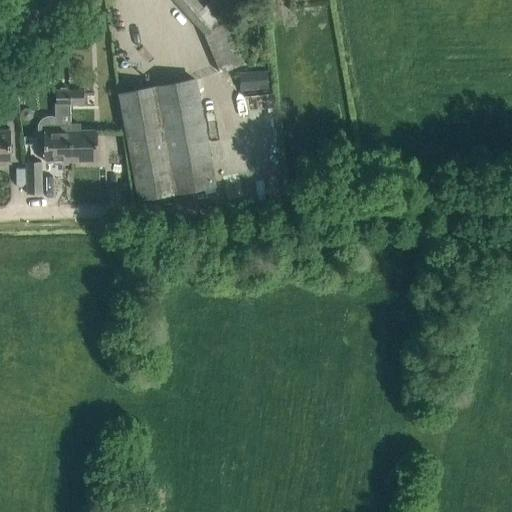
[(241,0),(212,0),(204,8),(196,0),(173,0),(204,34),(220,72),(242,63),(223,16),(241,0)]
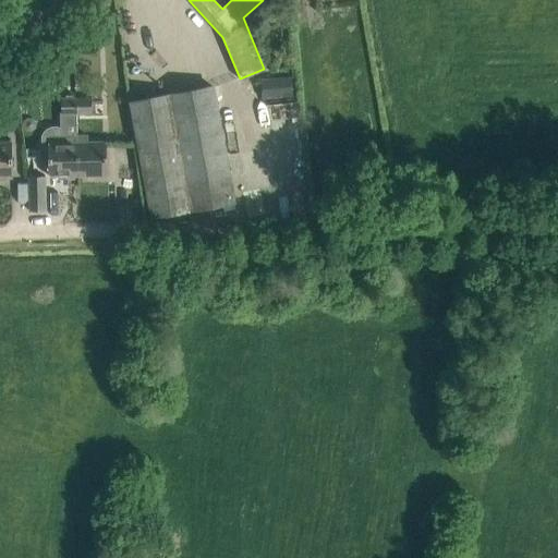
[(149,22),(152,82),(170,81),(168,22),(149,22)]
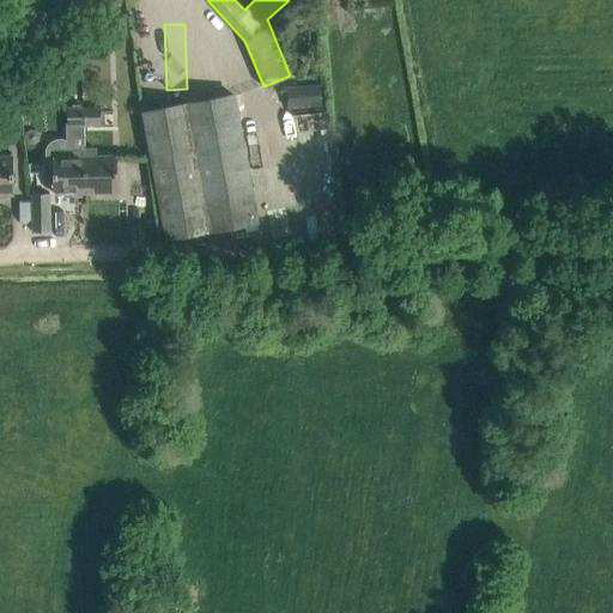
[(289,108),(304,105),(311,99),(310,86),(286,87),(289,108)]
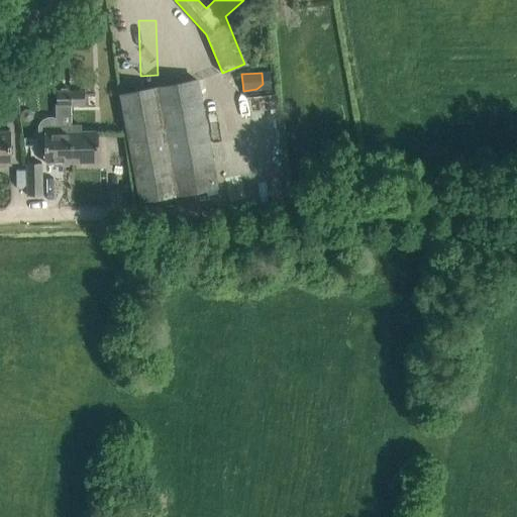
[(198,81),(121,95),(140,201),(217,188),(198,81)]
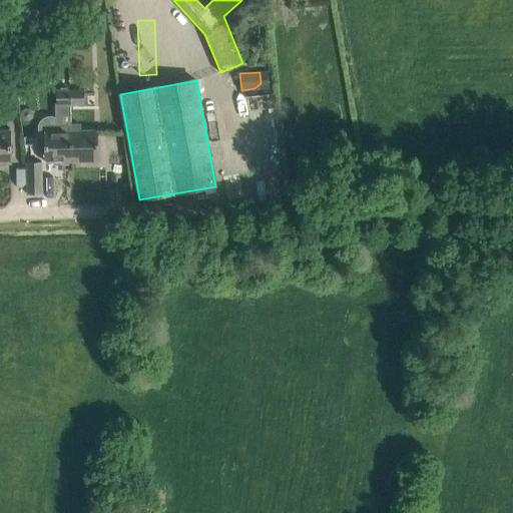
[(56,90),(56,105),(70,104),(70,90),(56,90)]
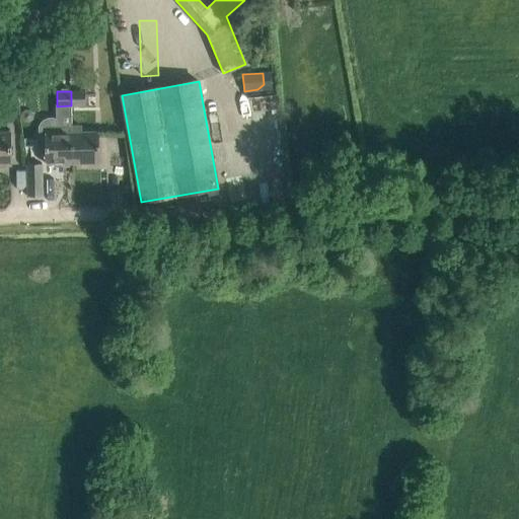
[(85,91),(71,91),(71,105),(85,105),(85,91)]
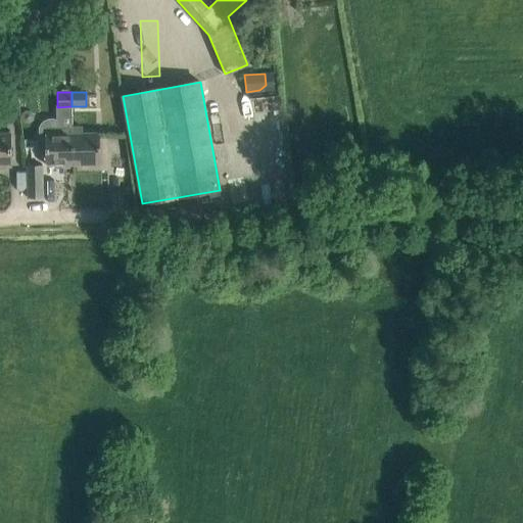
[(74,164),(73,127),(63,128),(61,123),(58,121),(54,119),(49,119),(45,121),(41,124),(40,128),(40,135),(46,135),(46,164),(74,164)]
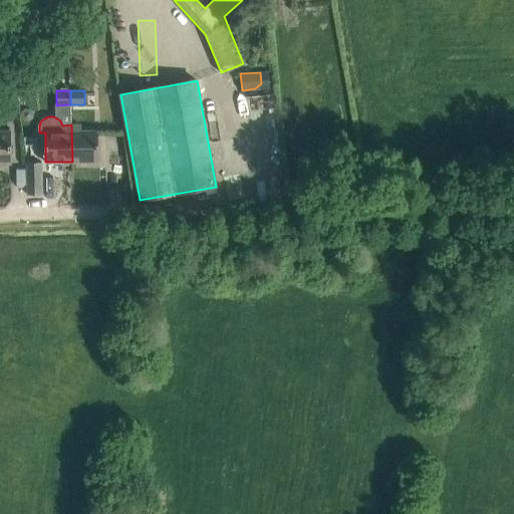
[(81,124),(71,124),(72,162),(98,161),(98,131),(81,132),(81,124)]
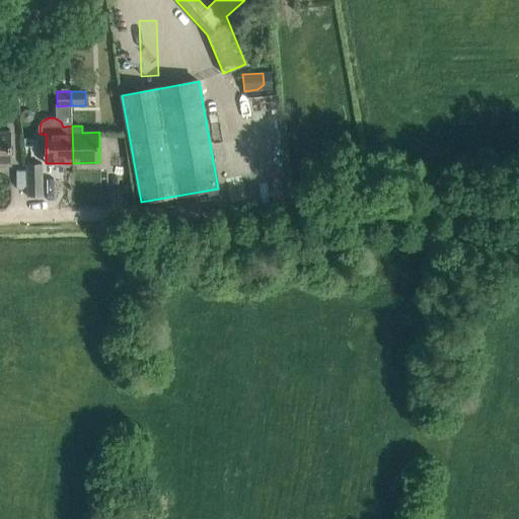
[(0,164),(11,164),(11,133),(0,133),(0,164)]
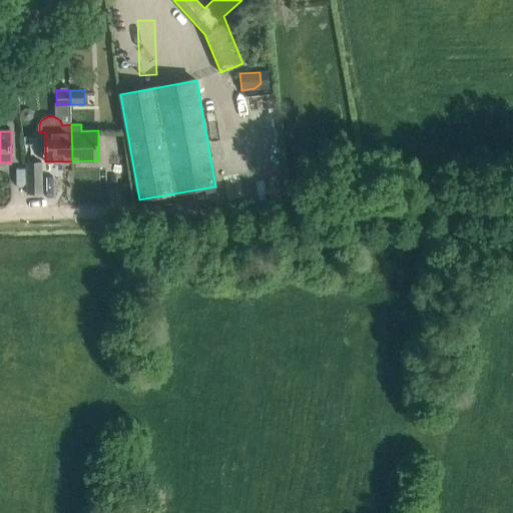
[(27,162),(27,193),(42,193),(41,161),(27,162)]
